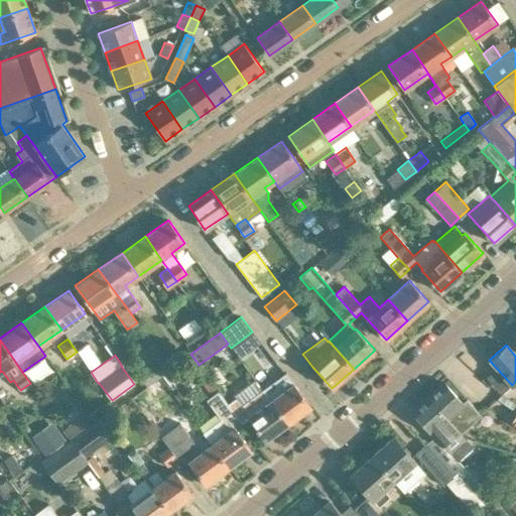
[(169,365),(160,372),(169,385),(178,378),(169,365)]
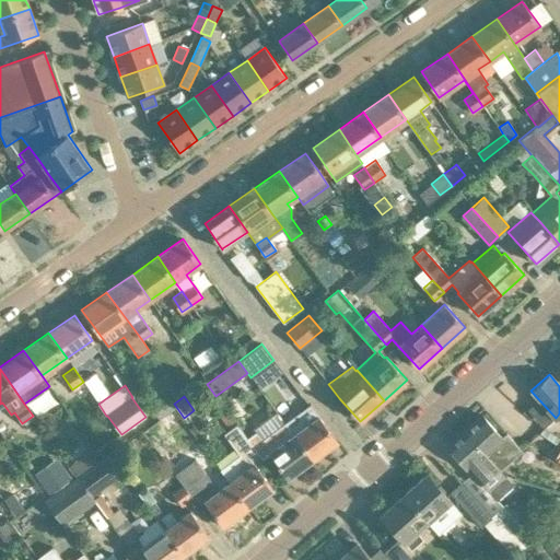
[(311,405),(284,423),(312,459),(337,441),(311,405)]
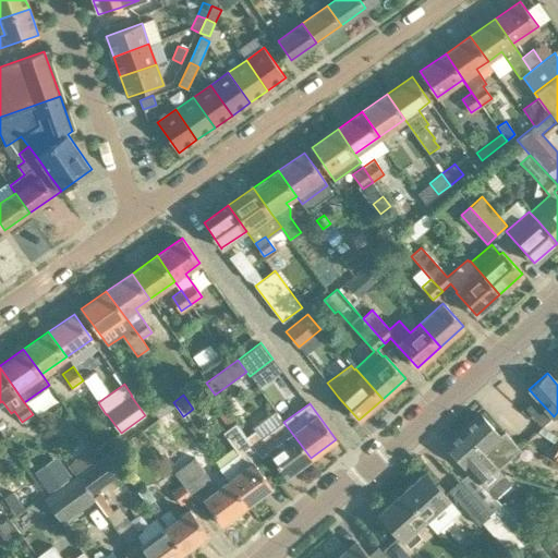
[(481,414),(464,428),(484,451),(498,468),(520,449),(505,432),(500,436),(481,414)]
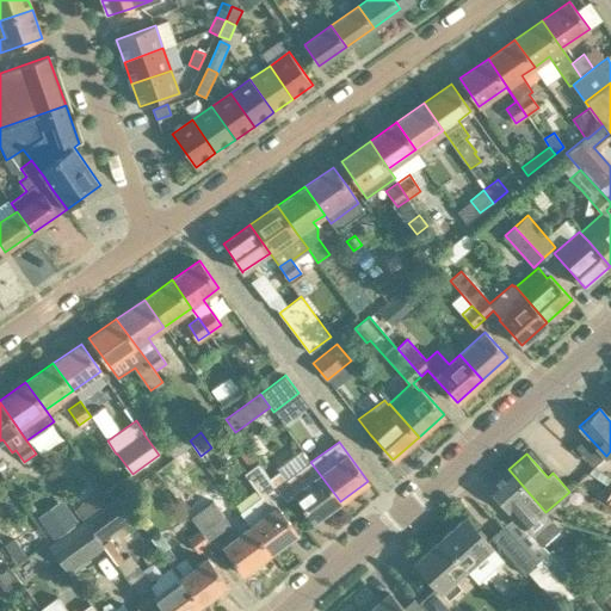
[(37,455),(29,461),(34,468),(42,462),(37,455)]
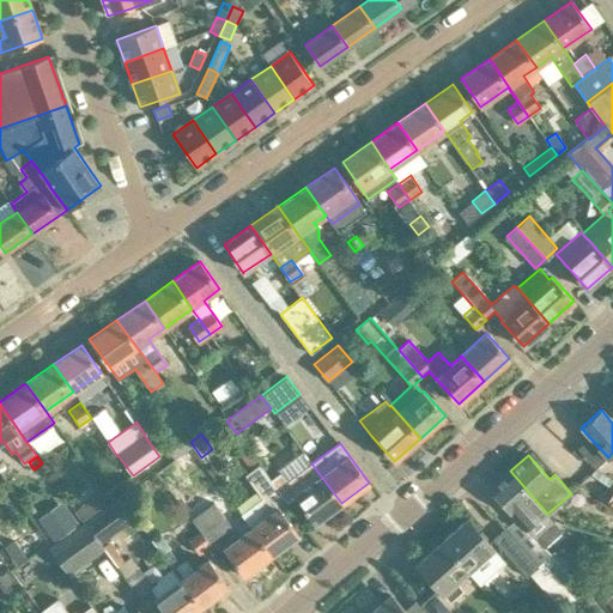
[(279,472),(271,479),(287,502),(295,497),(314,523),(341,503),(311,463),(310,463),(286,481),(279,472)]
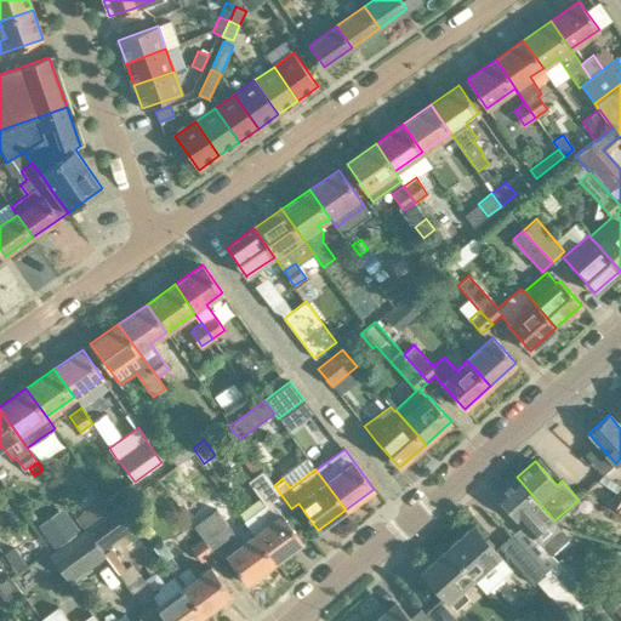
[(244,520),(255,535),(275,562),(302,541),(275,506),(283,500),(290,510),(291,508),(274,485),(273,485),(262,471),(249,480),(265,505),(244,520)]
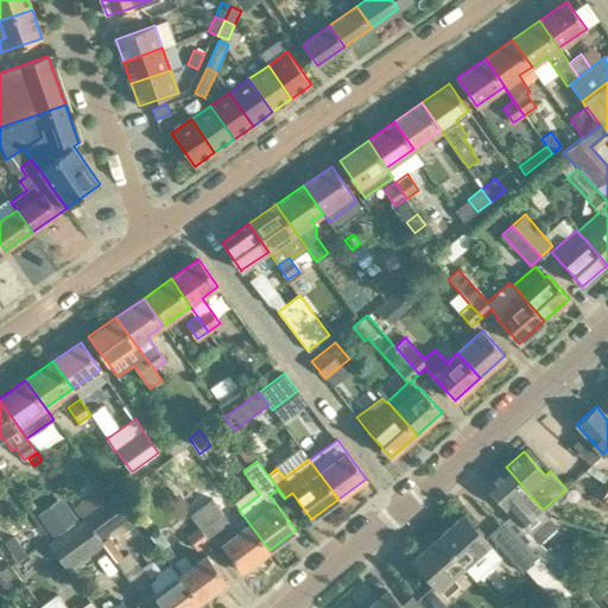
[(486,486),(501,502),(521,525),(523,524),(532,533),(540,542),(556,526),(543,511),(543,510),(527,492),(506,467),(486,486)]
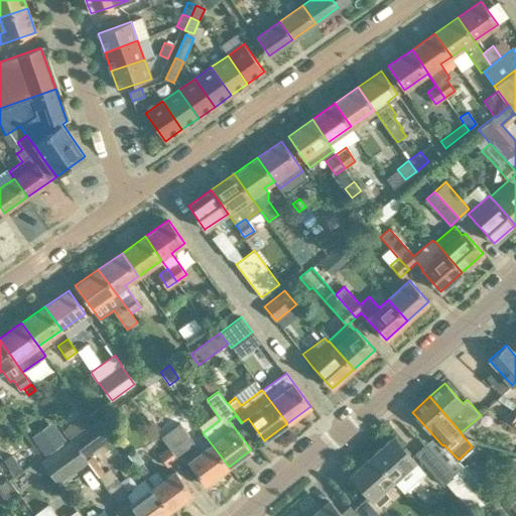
[(131,411),(125,402),(113,411),(119,419),(131,411)]
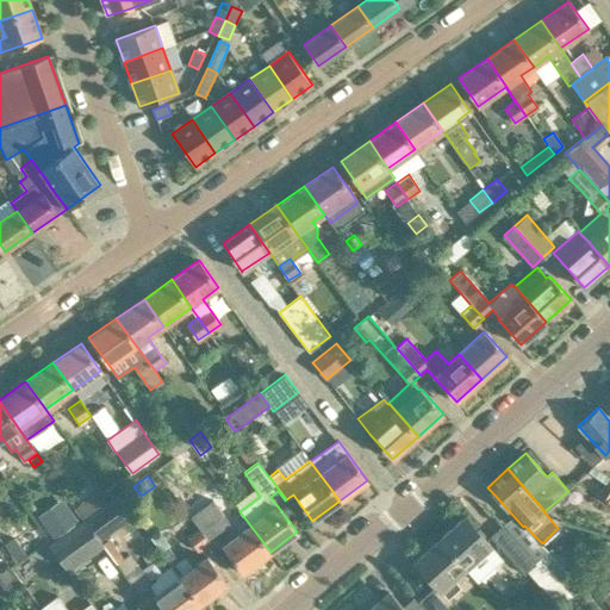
[(92,495),(73,508),(74,510),(83,520),(101,506),(92,495)]
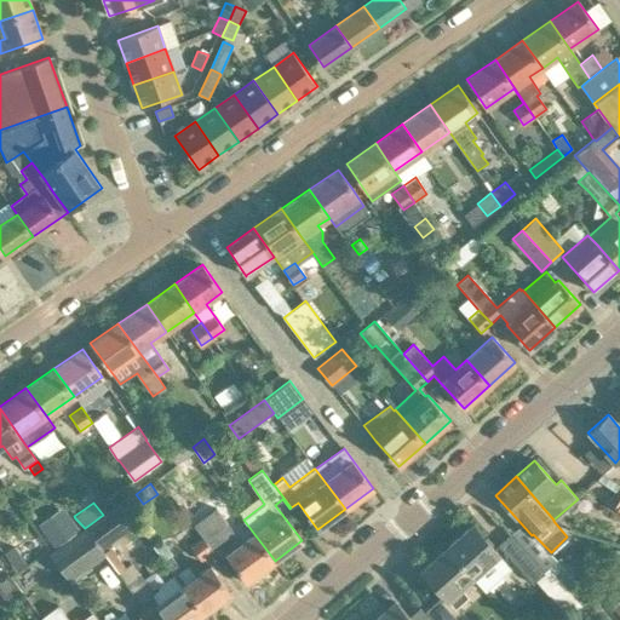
[(149,598),(165,619),(194,619),(204,614),(183,586),(182,587),(172,575),(156,586),(159,590),(154,592),(131,561),(124,566),(108,544),(137,523),(121,503),(103,516),(103,515),(85,528),(104,556),(126,585),(141,604),(149,598)]
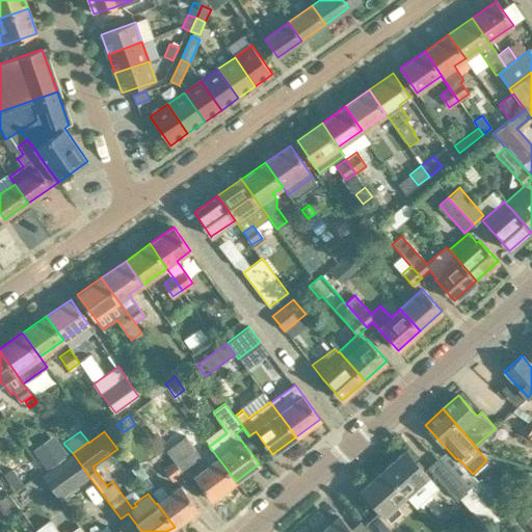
[(174,460),(173,460),(183,474),(189,469),(212,499),(236,481),(218,458),(208,467),(185,436),(166,450),(174,460)]
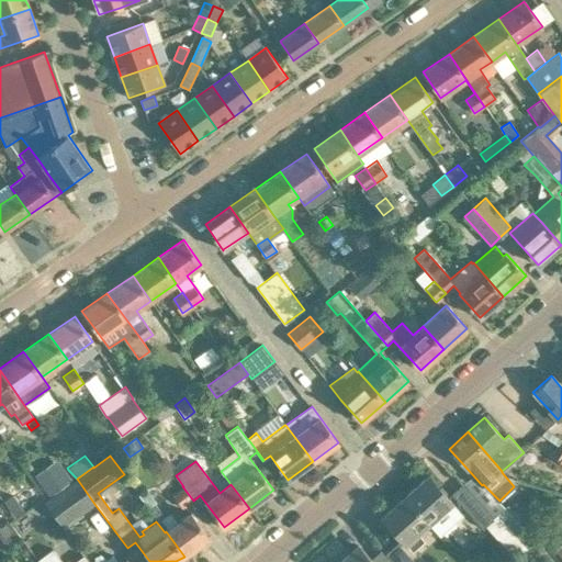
[(64,463),(40,480),(51,497),(62,490),(76,480),(68,470),(67,468),(64,463)]
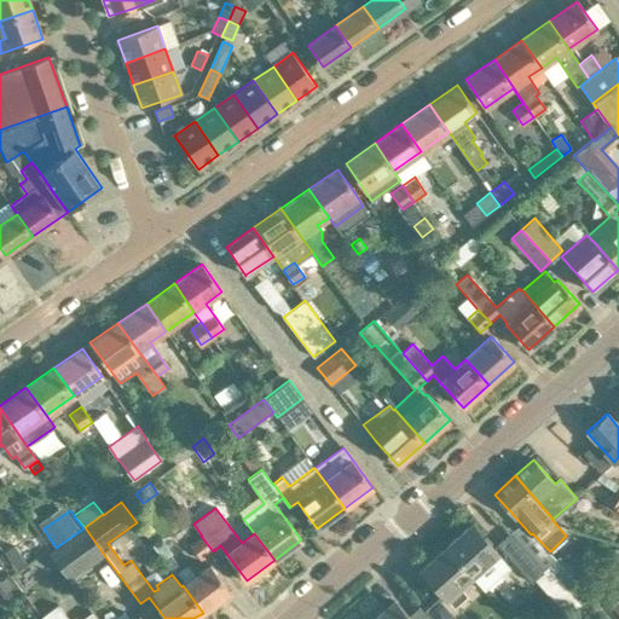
[(472,524),(446,547),(472,576),(486,591),(510,571),(503,563),(505,562),(472,524)]
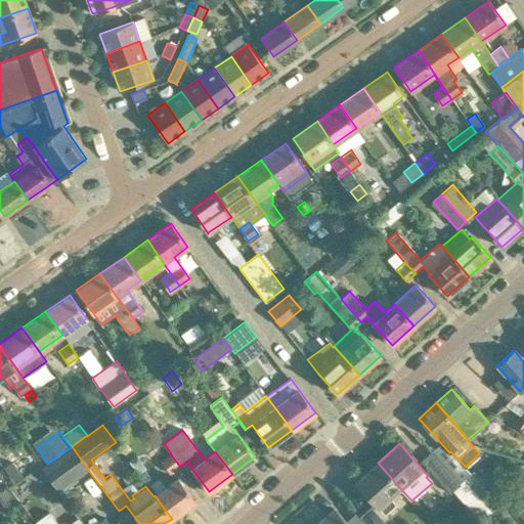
[(47,464),(44,466),(42,467),(58,490),(88,470),(72,446),(71,447),(57,456),(47,464)]
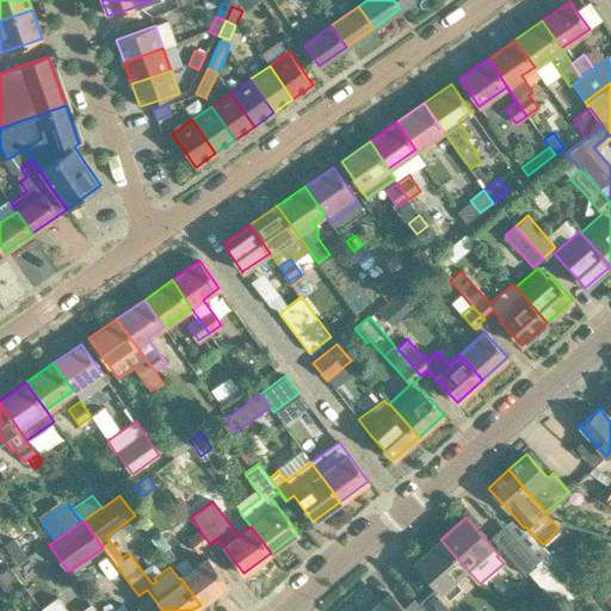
[(34,525),(16,537),(28,554),(44,543),(34,525)]
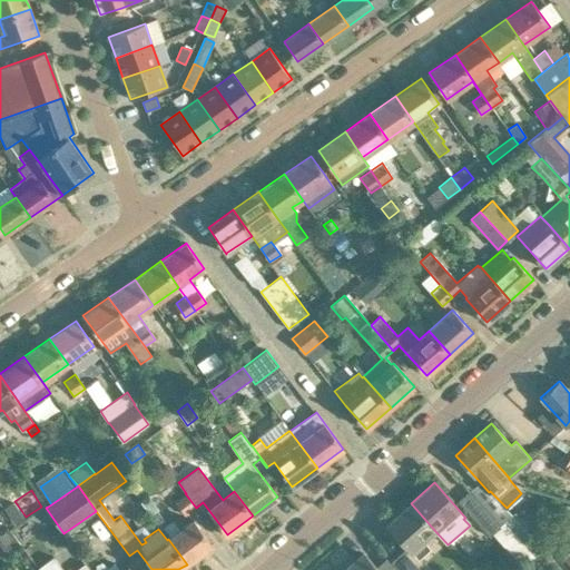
[(490,537),(493,534),(500,543),(512,532),(503,521),(501,523),(472,491),(459,502),(490,537)]
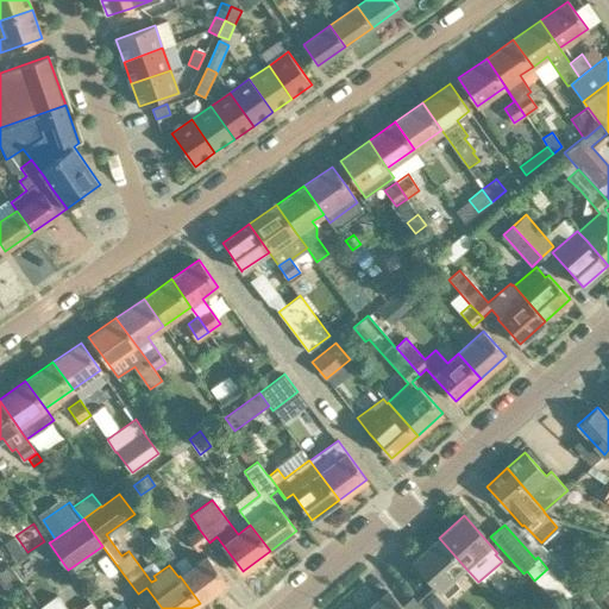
[(198,527),(186,537),(196,552),(209,542),(198,527)]
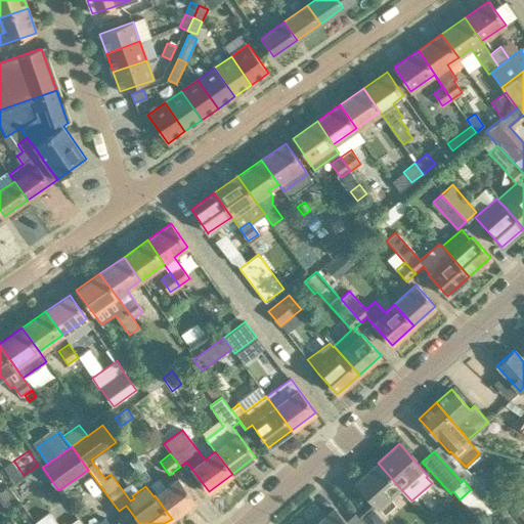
[(11,462),(3,468),(13,483),(23,477),(11,462)]
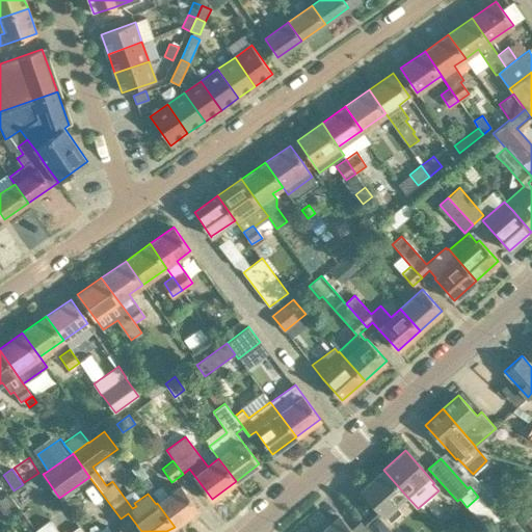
[(362,489),(375,505),(391,522),(402,511),(396,504),(405,495),(383,470),(362,489)]
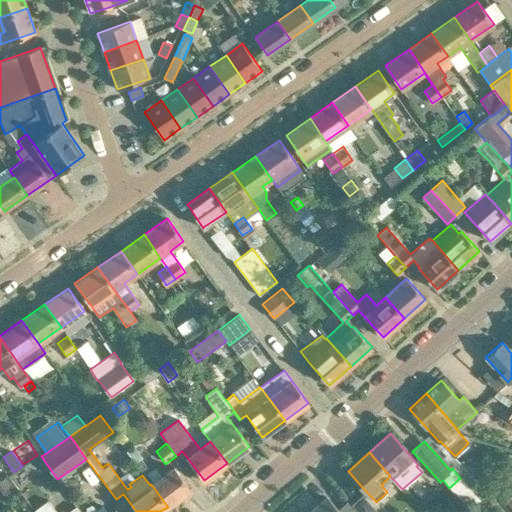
[(452,468),(460,478),(480,499),(491,489),(465,460),(464,461),(462,459),(452,468)]
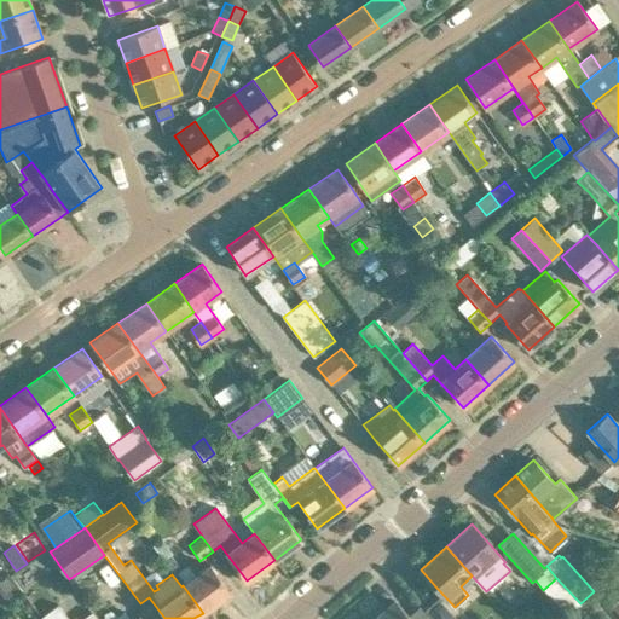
[(210,565),(183,585),(203,613),(231,593),(210,565)]
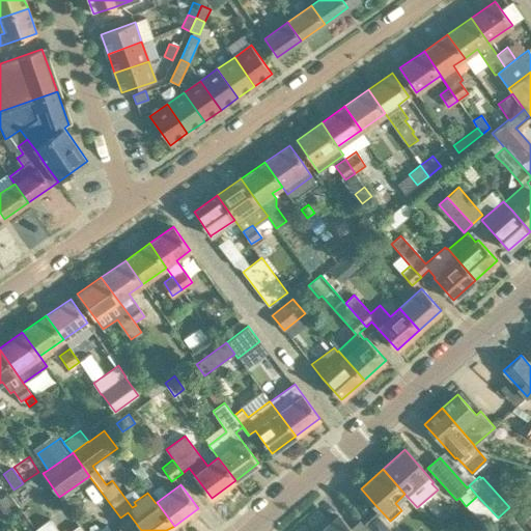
[(11,496),(0,504),(0,507),(7,518),(20,508),(11,496)]
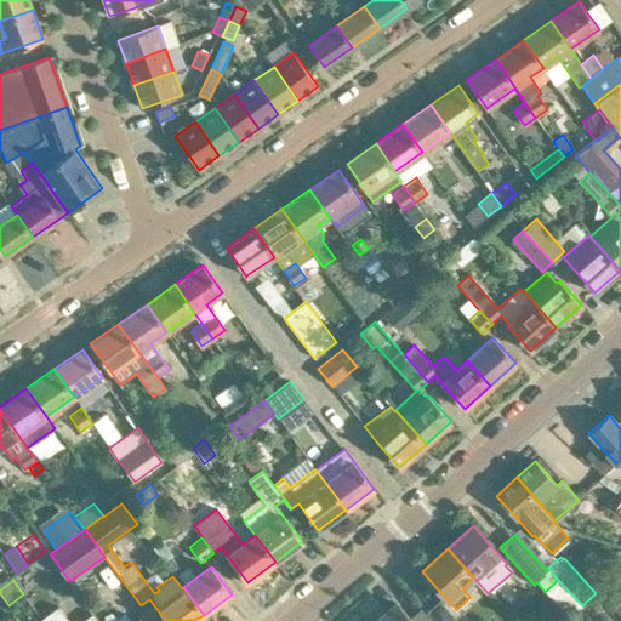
[(582,605),(558,580),(545,592),(565,616),(569,619),(574,614),(582,605)]
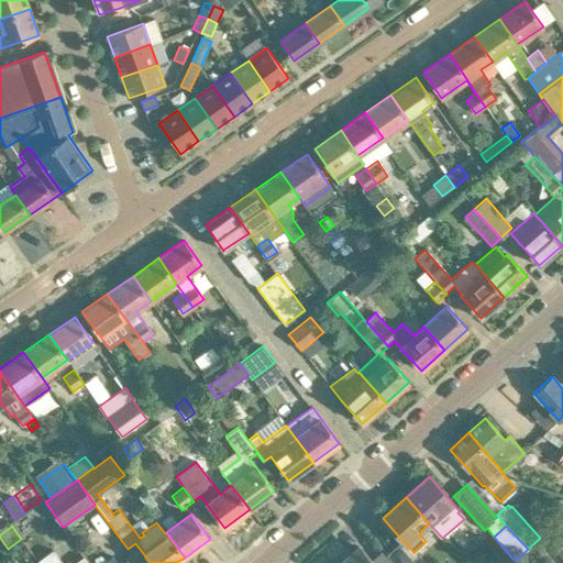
[(387,554),(395,562),(416,562),(398,544),(387,554)]
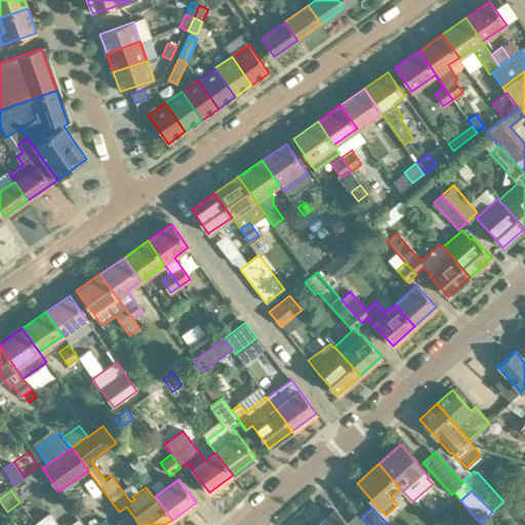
[(365,524),(363,522),(359,524),(348,524),(334,510),(317,524),(365,524)]
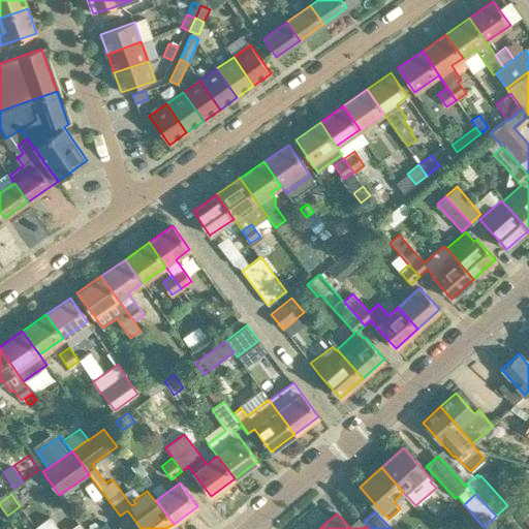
[(59,528),(51,517),(36,527),(37,528),(59,528)]
